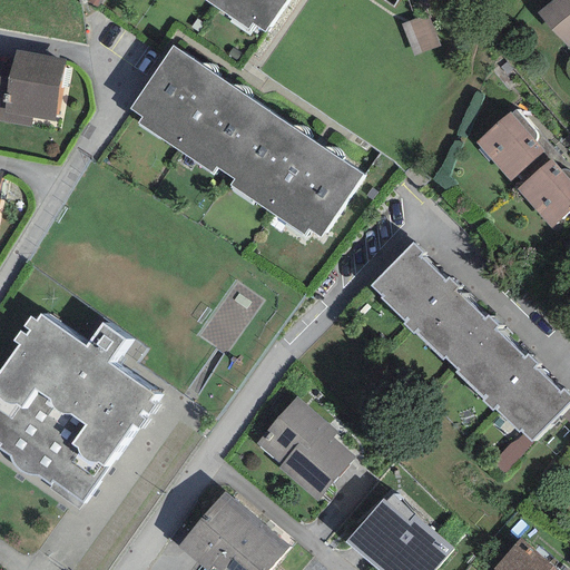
[(286,0),(204,0),(248,29),(252,23),(264,32),(286,0)]
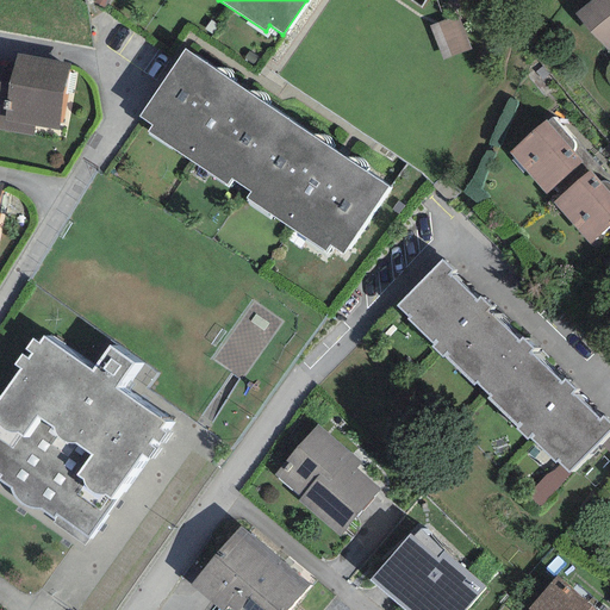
[(609,0),(592,0),(576,16),(608,51),(609,49),(609,0)]
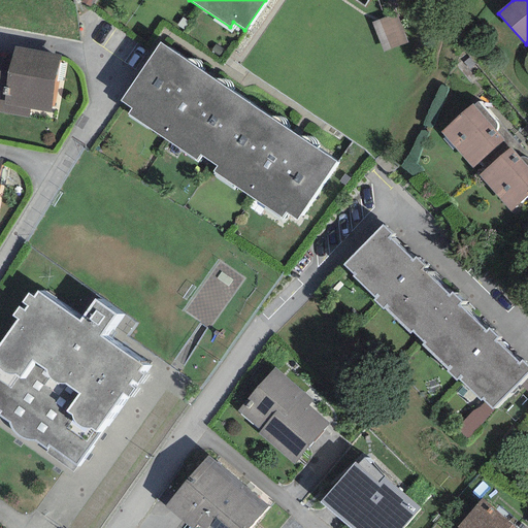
[(388,55),(411,48),(403,20),(381,26),(388,55)]
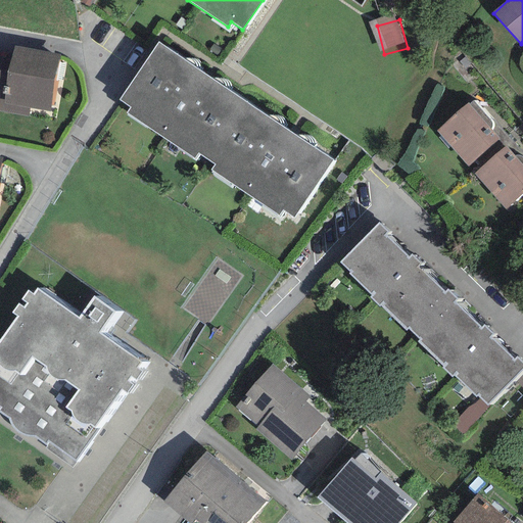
[(333,160),(158,42),(119,100),(130,107),(127,113),(194,159),(199,153),(216,164),(210,171),(278,216),(282,209),(294,218),(333,160)]
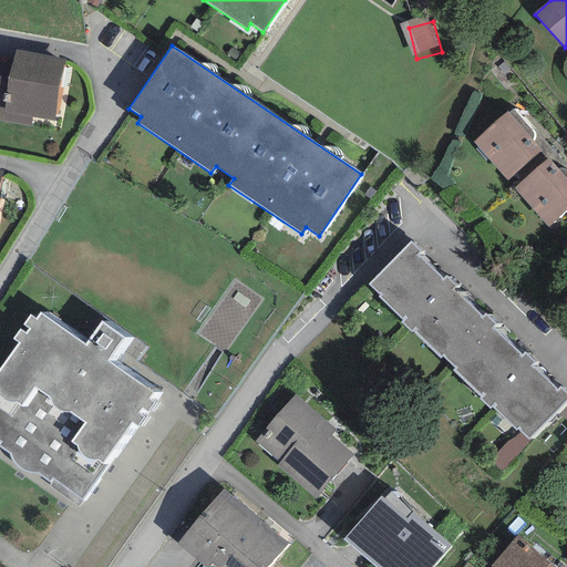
[(63,60),(14,51),(12,64),(3,110),(31,115),(52,119),(63,60)]
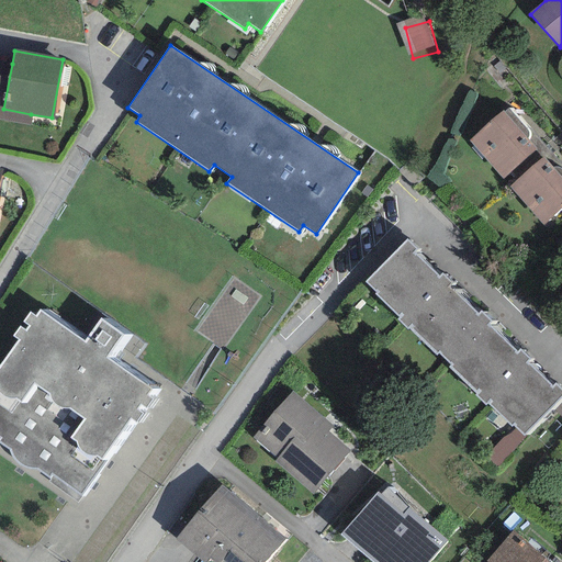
[(12,64),(0,62),(0,119),(29,124),(31,114),(3,109),(12,64)]
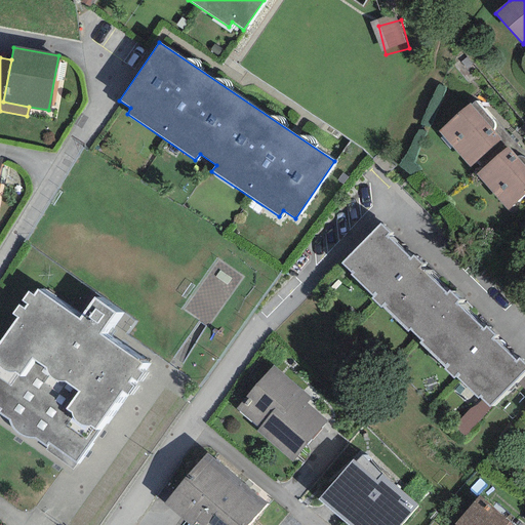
[(470,104),(438,130),(470,167),(500,139),(492,130),(493,127),(493,125),(492,123),(475,102),(470,105),(470,104)]
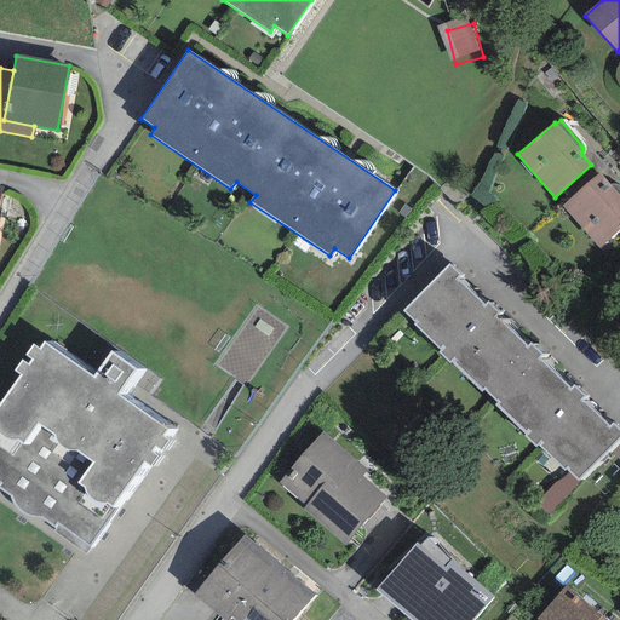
[(609,184),(600,173),(562,206),(600,248),(619,230),(619,187),(616,185),(613,184),(609,184)]
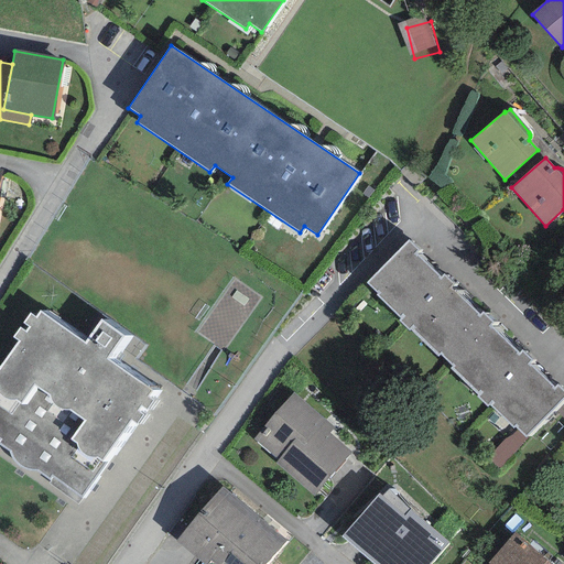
[(418,250),(408,241),(367,282),(378,293),(377,295),(401,318),(399,321),(409,331),(410,328),(437,355),(440,354),(453,367),(451,368),(478,394),(476,397),(486,407),(488,404),(512,427),(513,425),(527,437),(563,398),(563,392),(556,386),(553,389),(527,364),(530,360),(521,351),(518,354),(489,326),(492,323),(483,313),(479,316),(448,288),(452,284),(443,275),(440,279),(414,255),(418,250)]
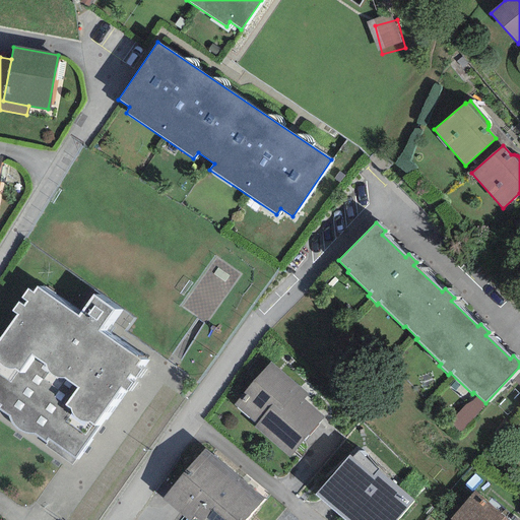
[(112,309),(91,295),(77,318),(37,287),(34,294),(27,288),(21,298),(27,302),(23,307),(18,303),(11,311),(17,314),(0,337),(0,409),(8,415),(9,420),(11,423),(14,429),(18,432),(24,434),(29,434),(35,434),(46,442),(47,439),(76,458),(140,360),(98,330),(112,309)]
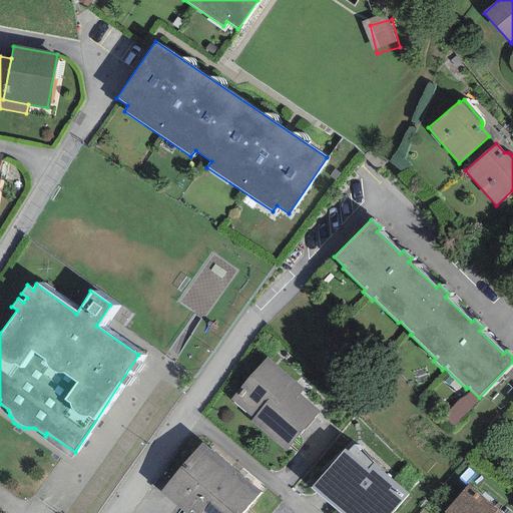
[(267,357),(229,399),(252,419),(250,422),(285,451),(320,412),(299,394),(304,389),(267,357)]
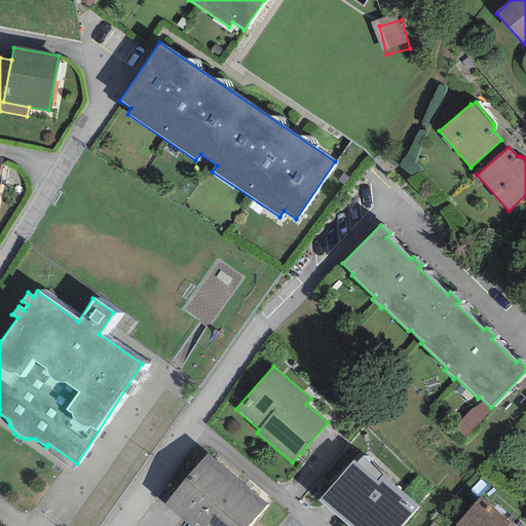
[(207,454),(164,504),(189,525),(192,525),(196,523),(199,525),(249,525),(267,504),(207,454)]
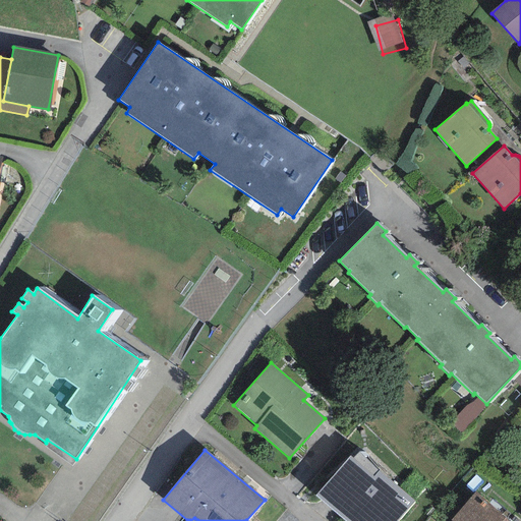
[(350,456),(315,496),(345,520),(397,520),(414,502),(358,452),(352,458),(350,456)]
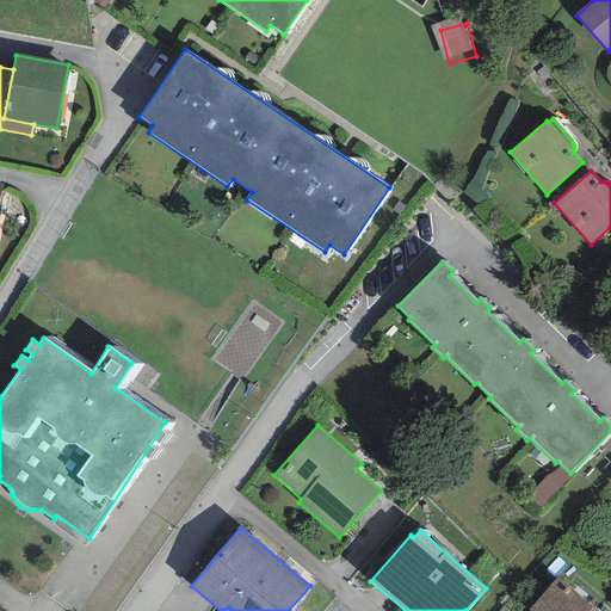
[(596,610),(556,578),(529,610),(530,610),(596,610)]
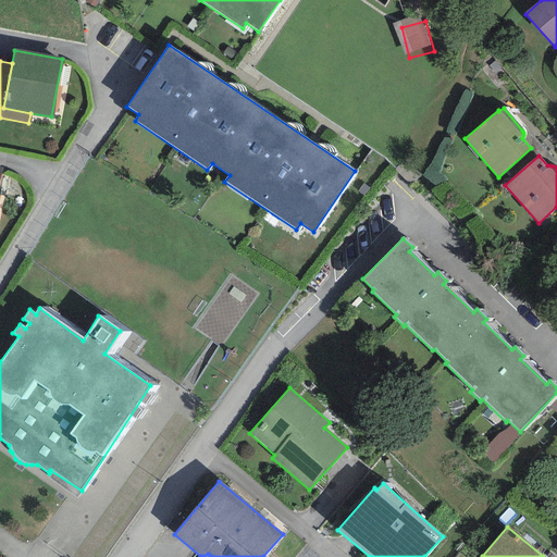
All buildings are outlined.
